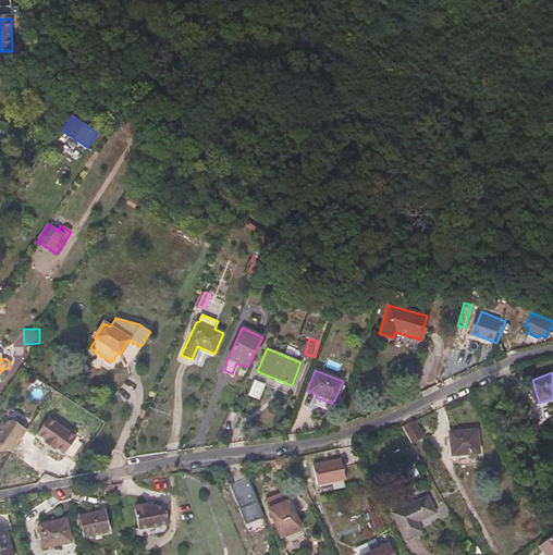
[(258,379),(252,394),(263,398),(270,383),(258,379)]
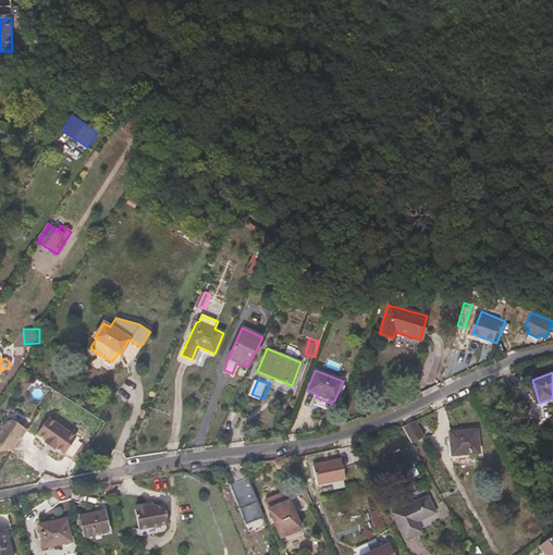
[(65,454),(76,435),(48,417),(37,434),(46,441),(45,442),(54,448),(57,447),(65,454)]
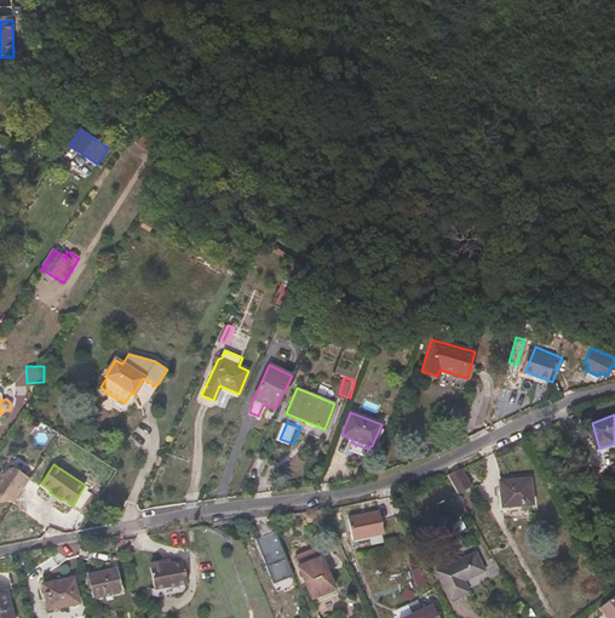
[(13,504),(30,479),(15,468),(10,469),(0,484),(0,503),(10,502),(13,504)]
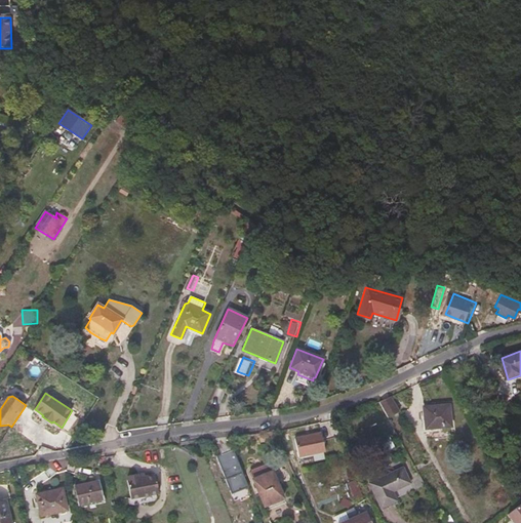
[(398,411),(390,396),(378,401),(387,417),(398,411)]
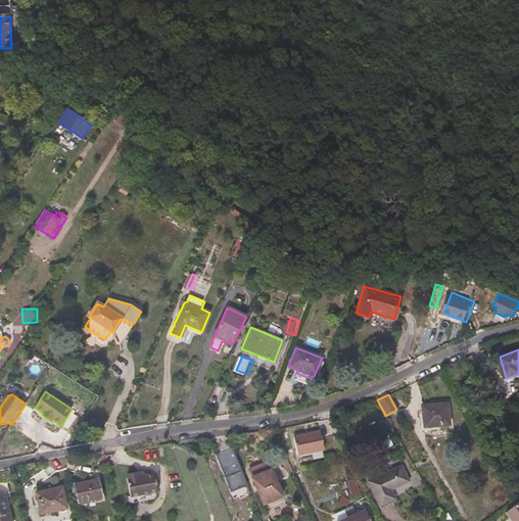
[(449,425),(446,403),(420,406),(422,427),(449,425)]
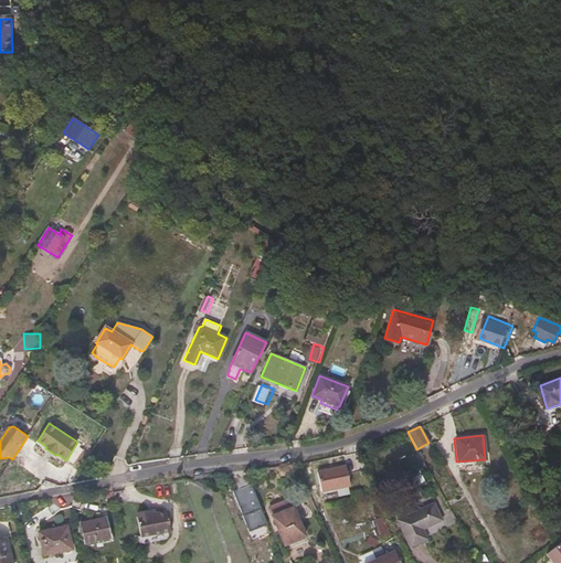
[(353,486),(349,465),(321,473),(326,492),(353,486)]
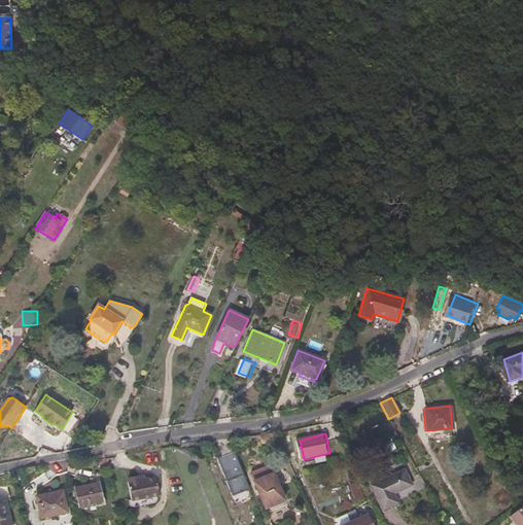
[(399,448),(394,436),(384,442),(389,453),(399,448)]
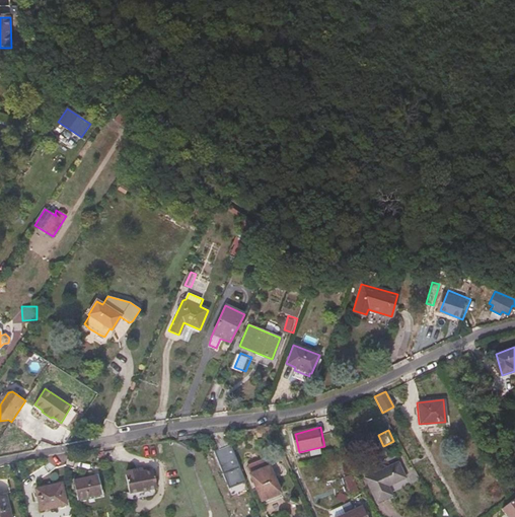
[(251,490),(237,443),(219,448),(233,495),(251,490)]
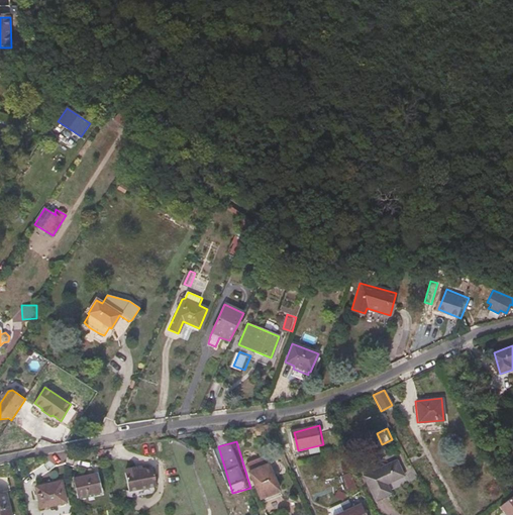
[(249,461),(252,470),(271,462),(268,454),(249,461)]
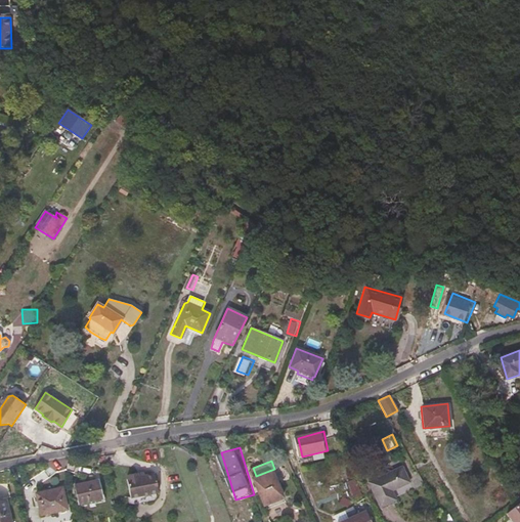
[(395,489),(414,481),(406,465),(372,481),(383,507),(399,499),(395,489)]
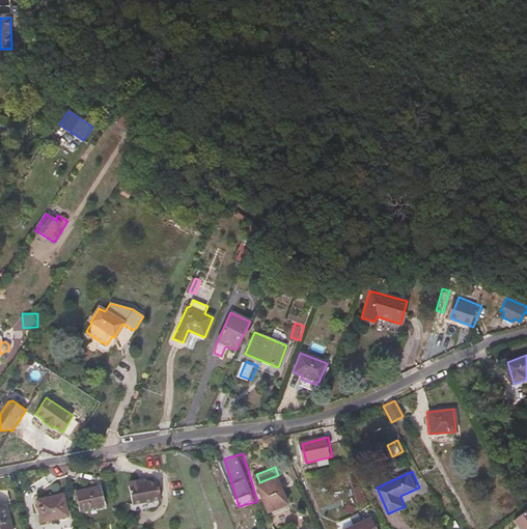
[(290,504),(280,476),(259,484),(271,511),(290,504)]
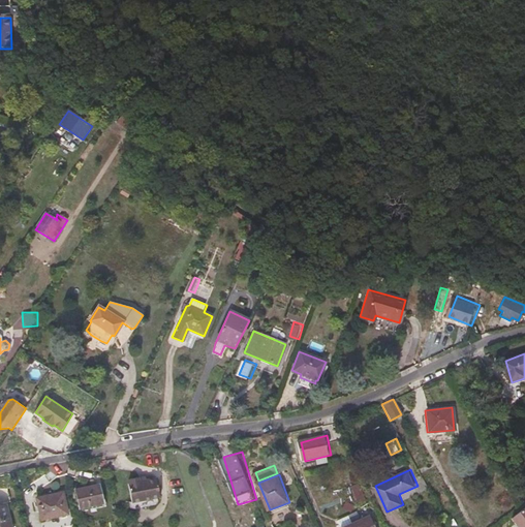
[(159,477),(149,479),(148,475),(131,478),(131,483),(129,484),(135,507),(132,508),(133,513),(137,515),(158,510),(160,510),(162,505),(162,502),(164,502),(159,477)]
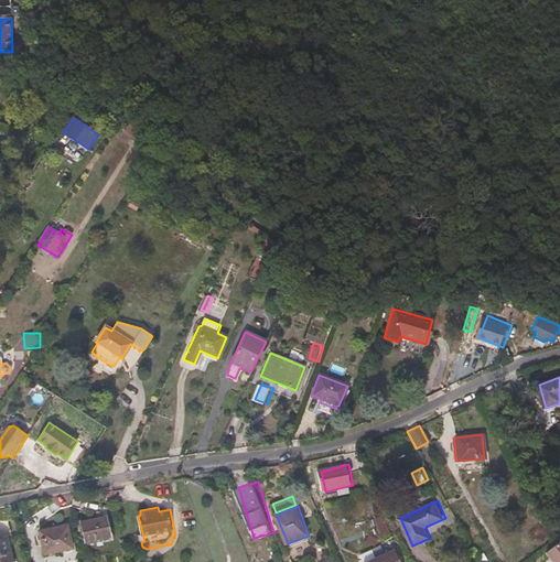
[(386,514),(377,518),(386,536),(396,531),(386,514)]
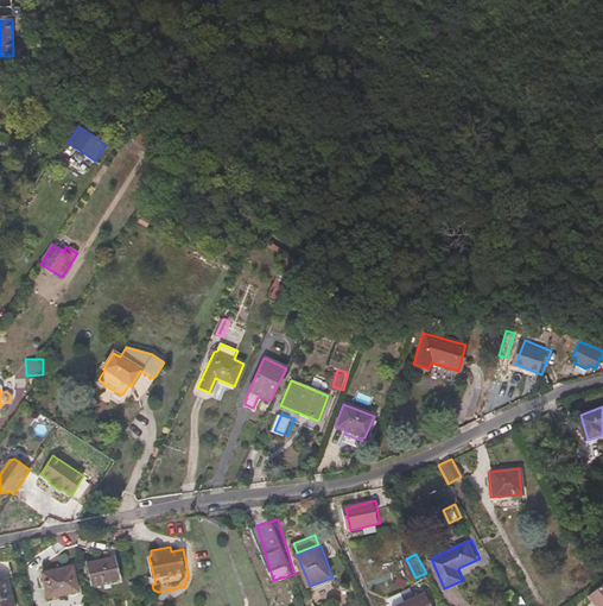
[(124,581),(122,578),(126,576),(122,563),(120,565),(118,556),(90,562),(96,587),(124,581)]
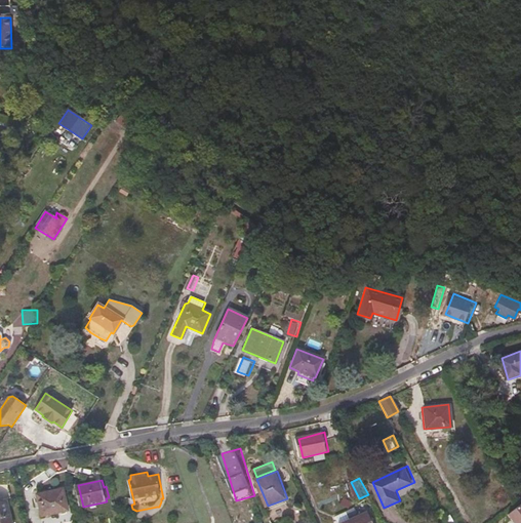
[(72,508),(67,486),(40,492),(45,514),(72,508)]
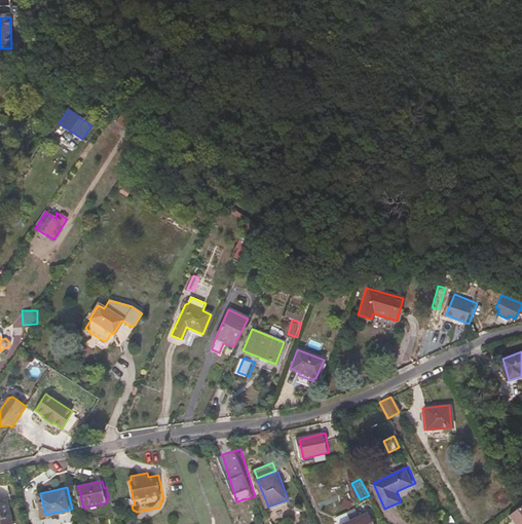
[(0,523),(15,523),(11,500),(0,502),(0,523)]
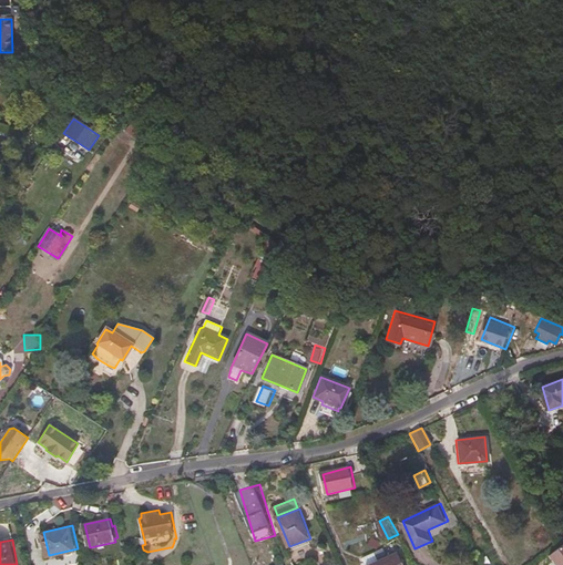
[(406,564),(400,552),(370,564),(406,564)]
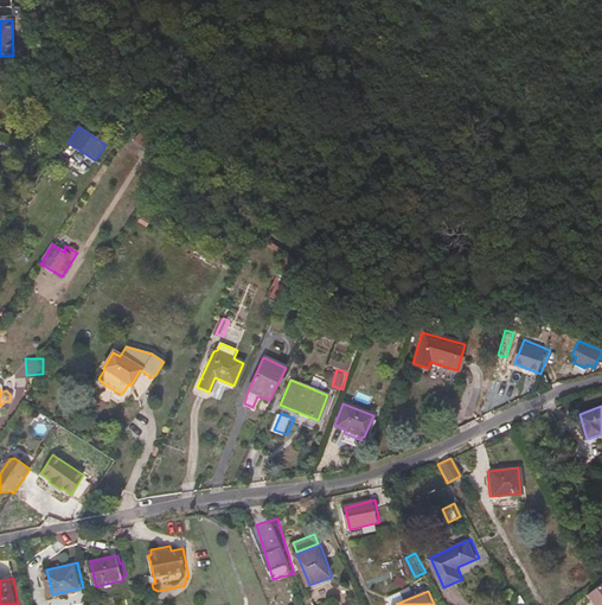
All buildings are outlined.
